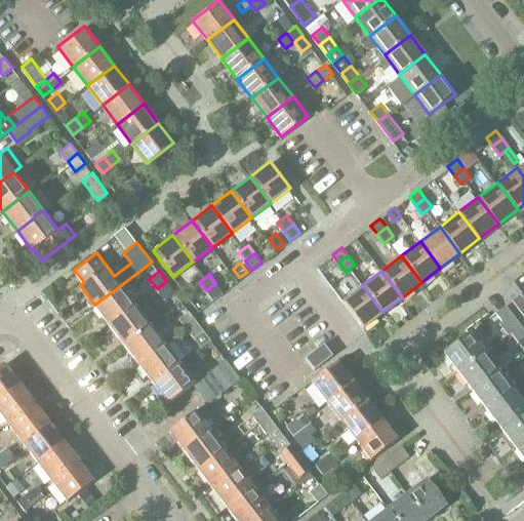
[(166,281),(157,288),(164,298),(174,290),(166,281)]
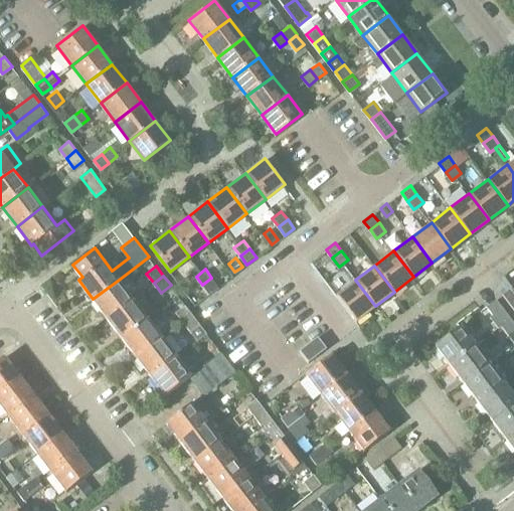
[(211,278),(202,285),(209,293),(218,286),(211,278)]
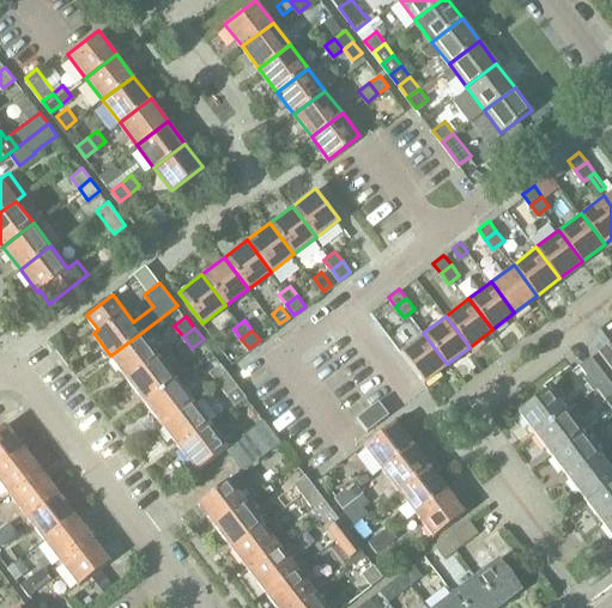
[(110,356),(128,378),(158,356),(141,333),(110,356)]
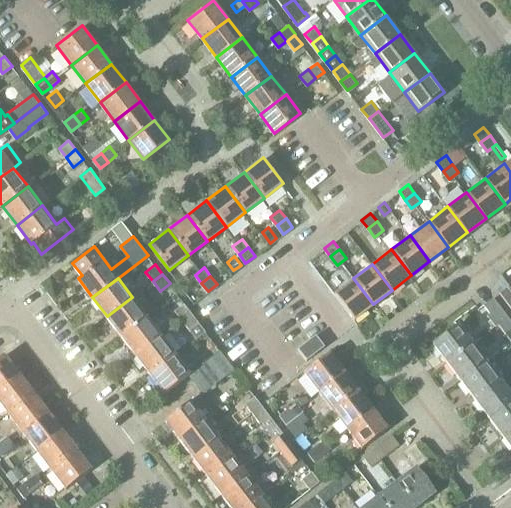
[(373,304),(353,278),(334,292),(354,318),(373,304)]
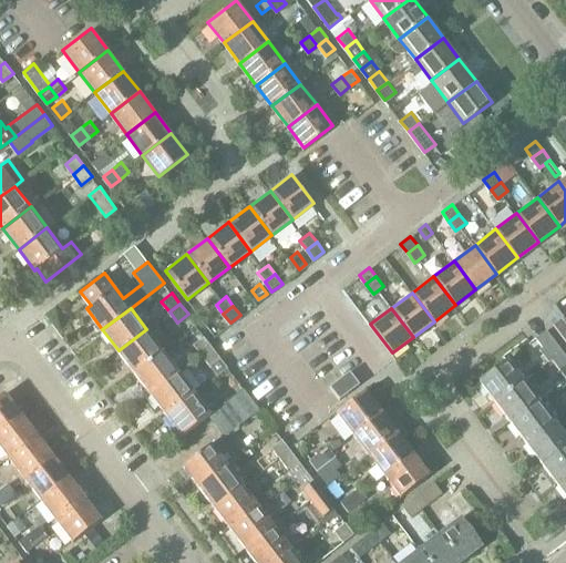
[(553,321),(565,339),(565,316),(564,314),(553,321)]
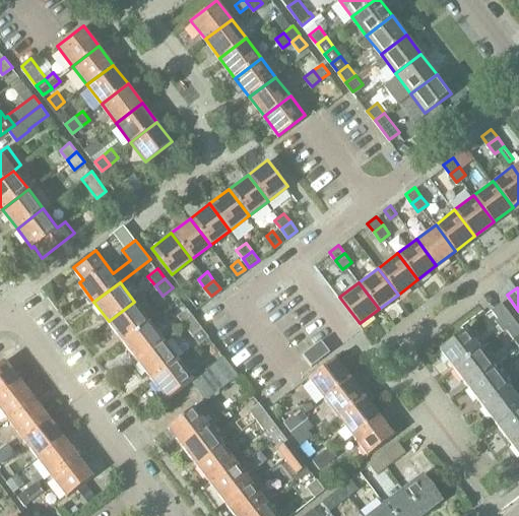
[(495,319),(503,329),(506,327),(515,320),(501,301),(491,308),(498,317),(495,319)]
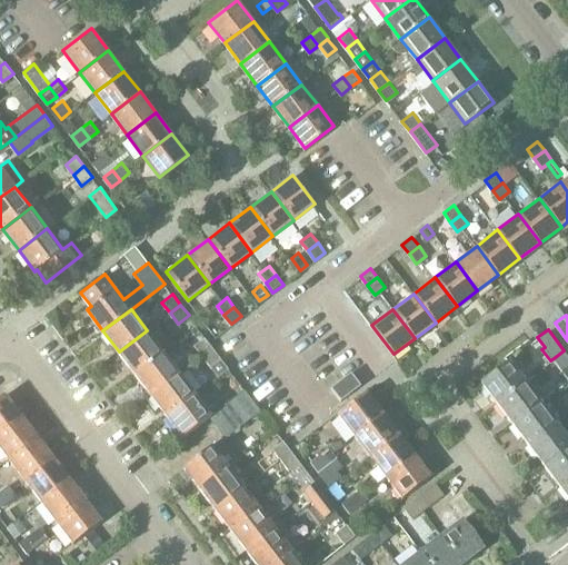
[(119,352),(135,373),(163,352),(147,330),(119,352)]
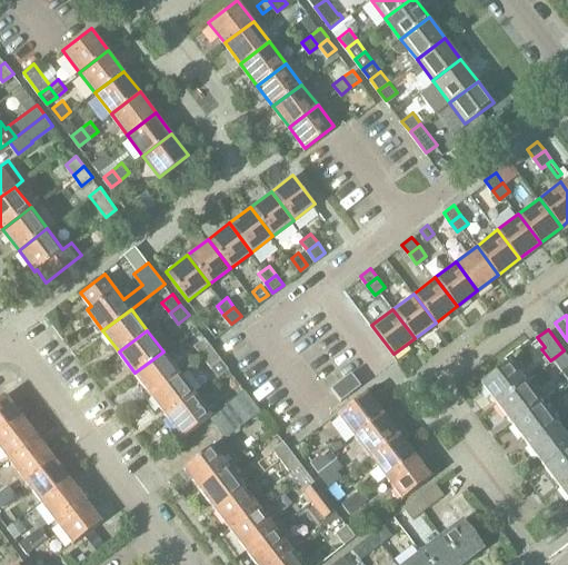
[(193,344),(201,355),(212,346),(205,336),(193,344)]
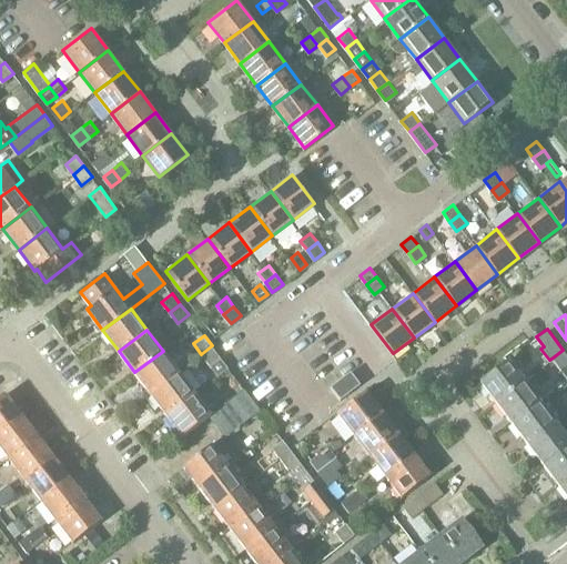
[(212,345),(201,354),(210,364),(220,356),(212,345)]
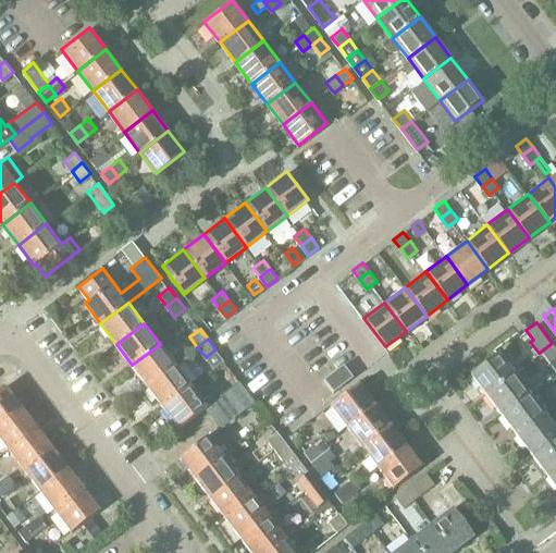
[(555,347),(552,343),(542,351),(550,361),(555,356),(555,347)]
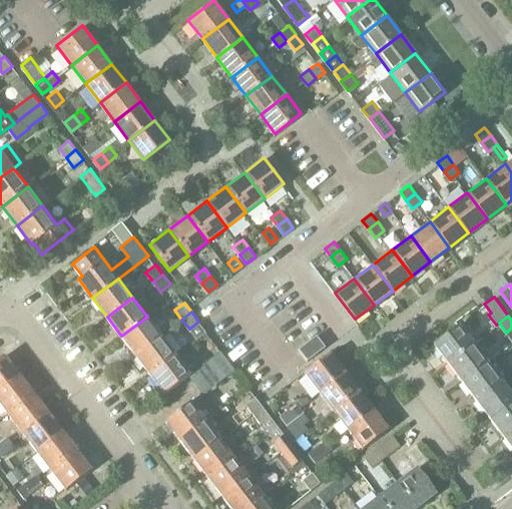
[(121,336),(135,355),(161,335),(147,317),(121,336)]
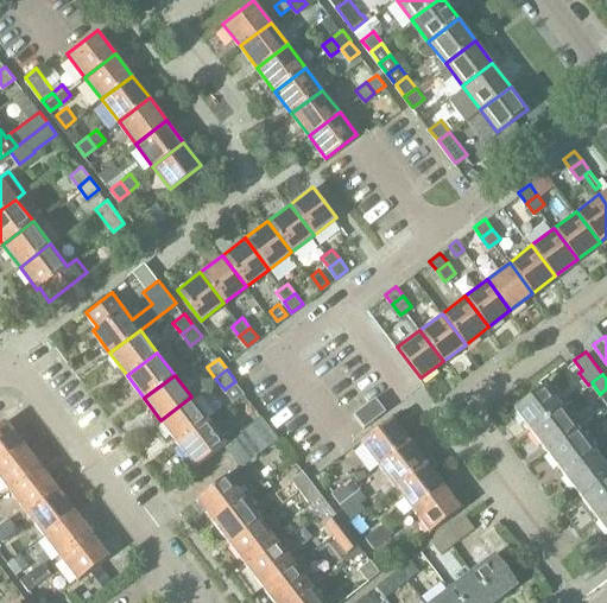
[(513,406),(531,427),(561,405),(544,382),(513,406)]
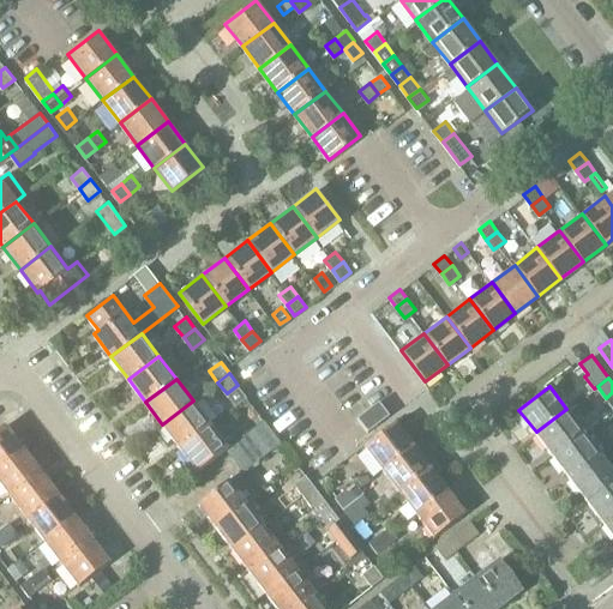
[(356,416),(367,430),(389,414),(378,399),(356,416)]
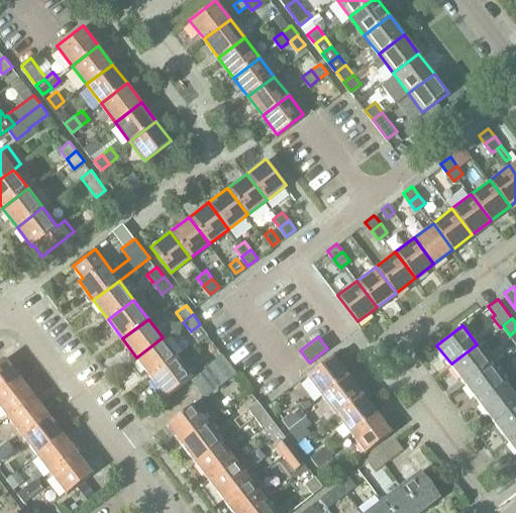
[(136,357),(151,377),(177,356),(163,337),(136,357)]
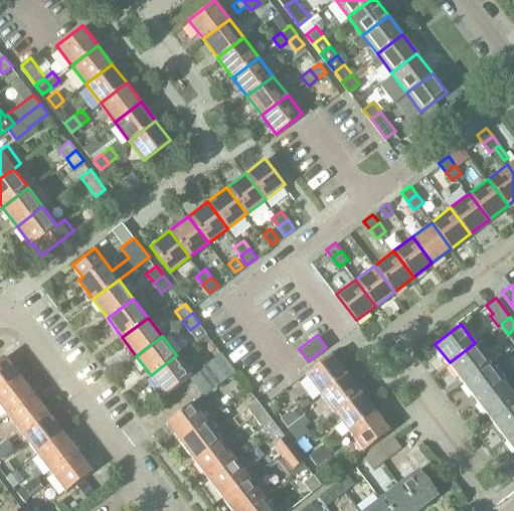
[(450,362),(464,381),(489,362),(475,343),(450,362)]
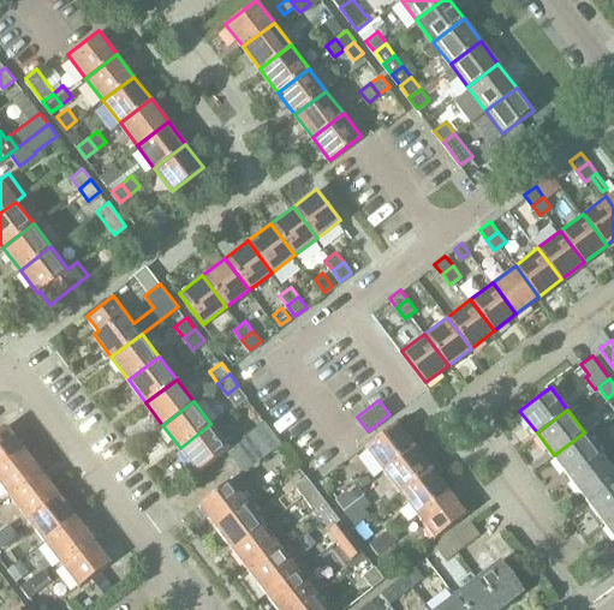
[(273,430),(263,418),(227,446),(228,447),(226,449),(234,459),(273,430)]
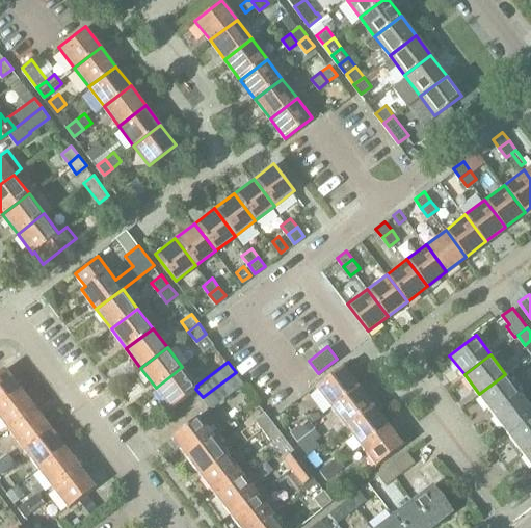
[(315,386),(330,405),(357,385),(342,365),(315,386)]
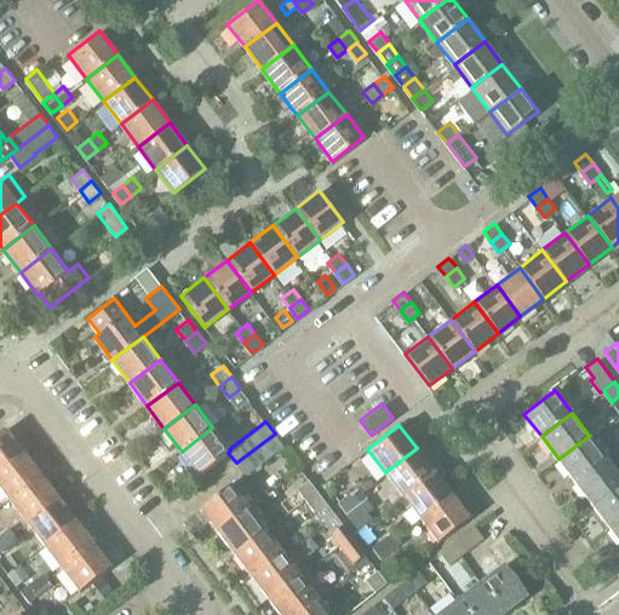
[(0,430),(0,467),(22,450),(5,427),(0,430)]
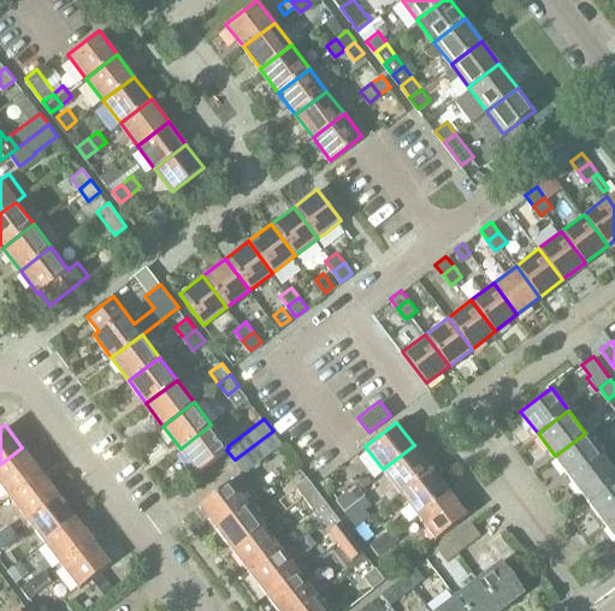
[(211,425),(181,449),(197,472),(226,450),(229,448),(228,446),(211,425)]
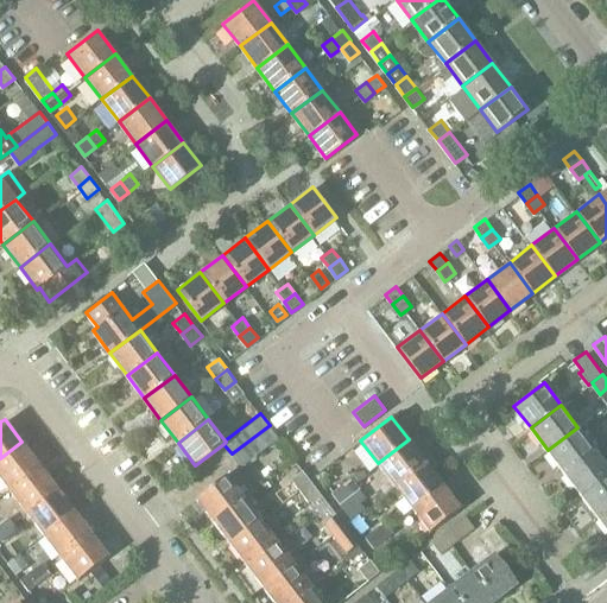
[(564,473),(595,450),(605,443),(587,420),(577,427),(548,450),(564,473)]
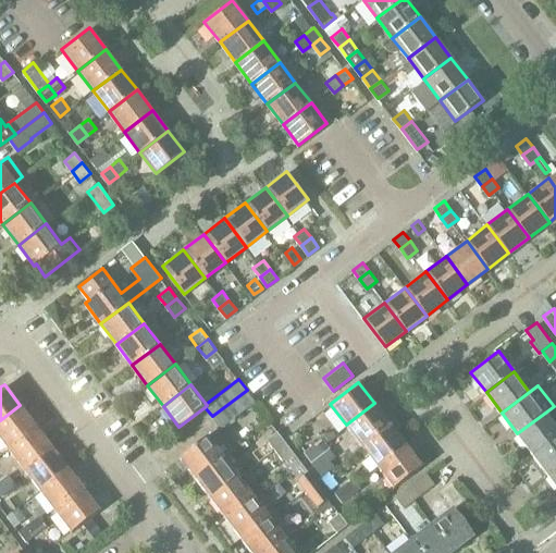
[(255,401),(247,390),(212,416),(220,427),(255,401)]
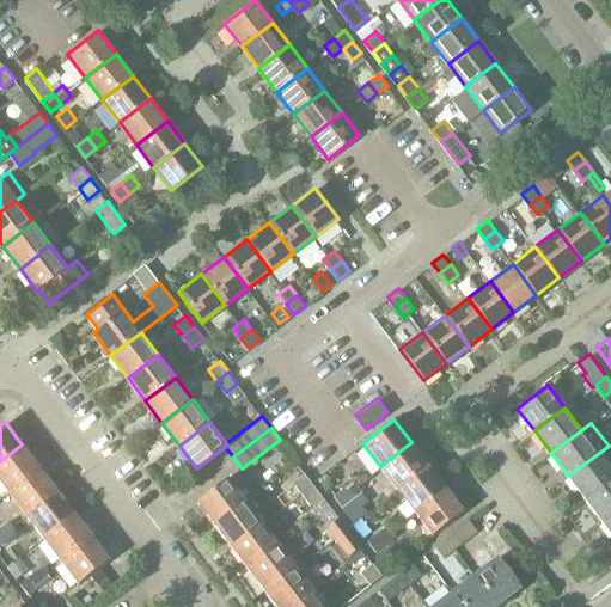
[(380,466),(397,489),(428,465),(411,442),(380,466)]
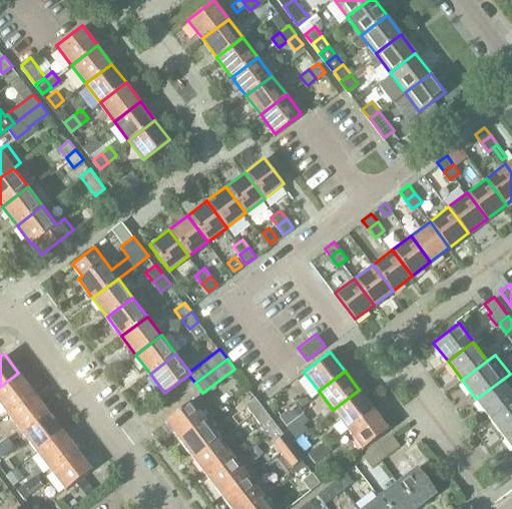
[(0,387),(0,401),(8,412),(33,392),(18,373),(0,387)]
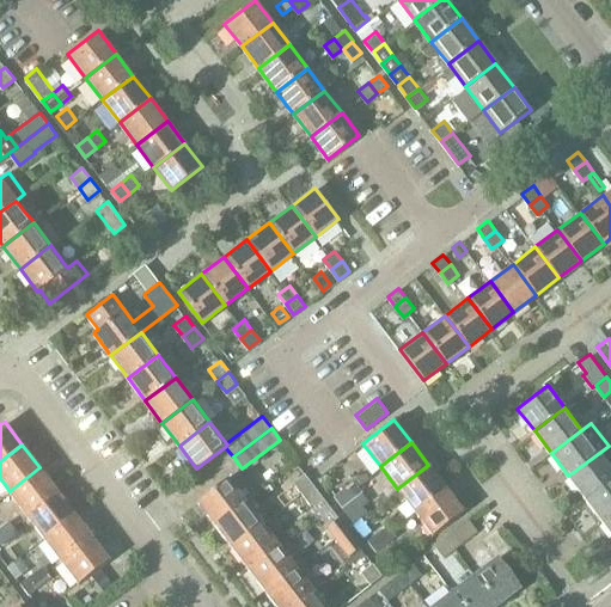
[(568,476),(586,498),(610,479),(610,468),(599,453),(568,476)]
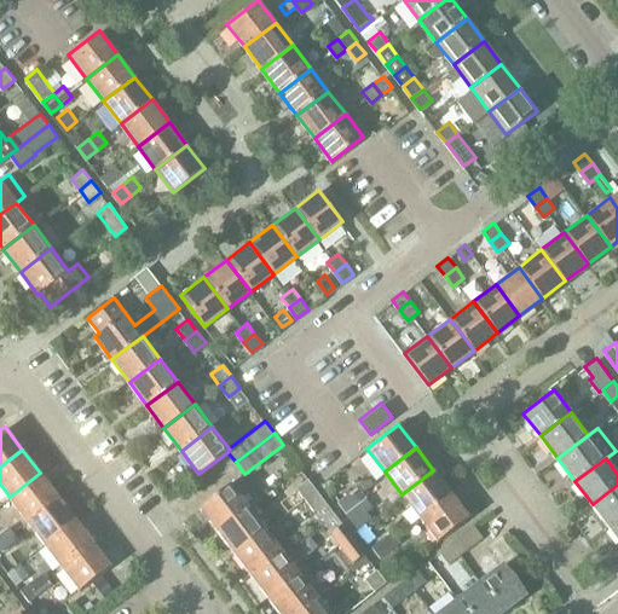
[(402,494),(420,517),(451,493),(433,470),(402,494)]
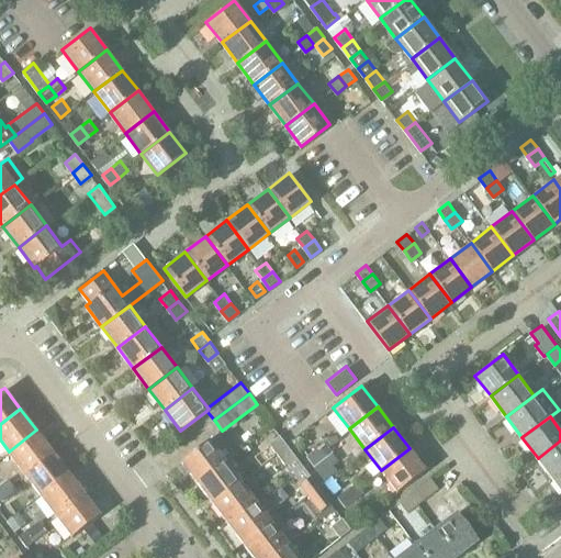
[(9,452),(24,472),(52,450),(36,430),(9,452)]
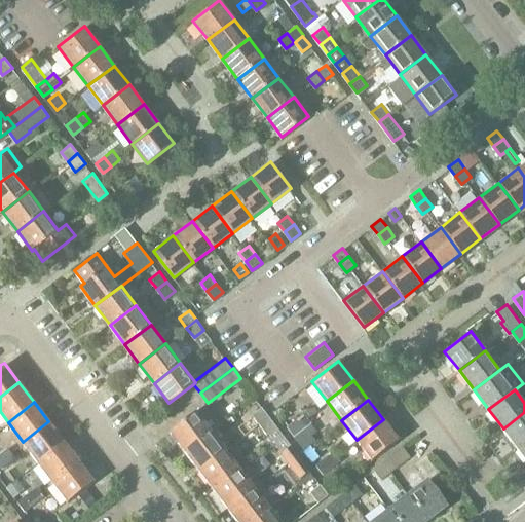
[(170,431),(185,450),(211,431),(219,423),(203,404),(170,431)]
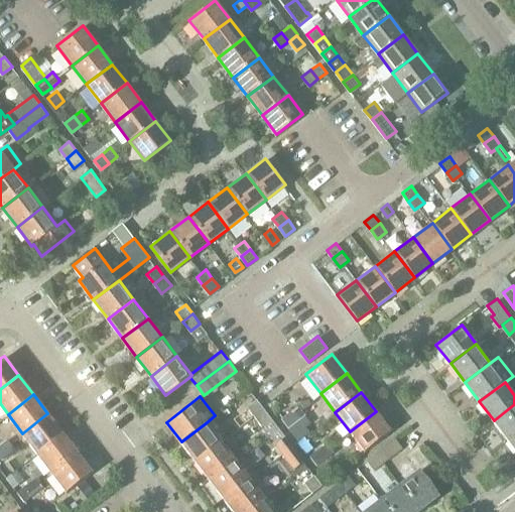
[(247,405),(255,415),(264,408),(256,398),(247,405)]
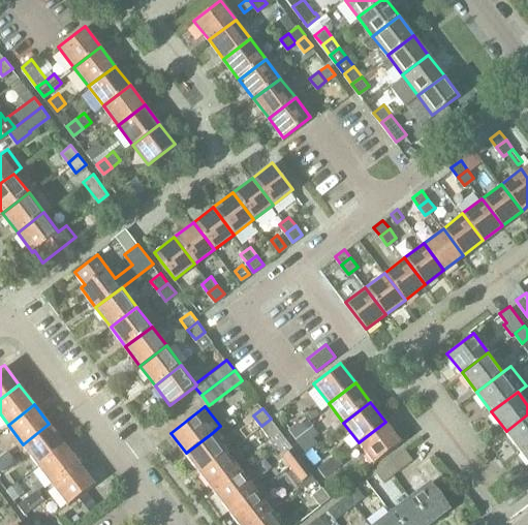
[(288,427),(291,431),(309,419),(306,413),(288,427)]
